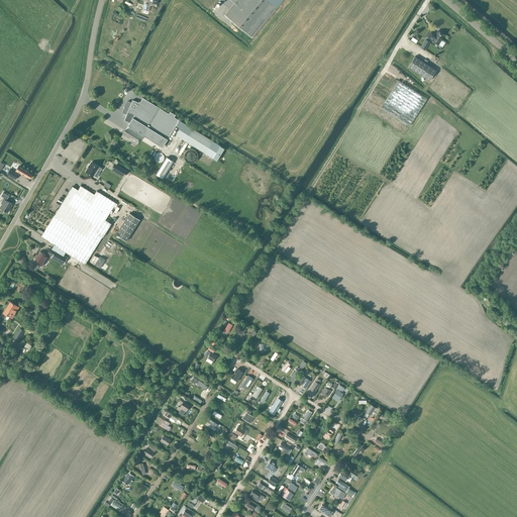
[(236,0),(224,15),(251,37),(283,0),(236,0)]
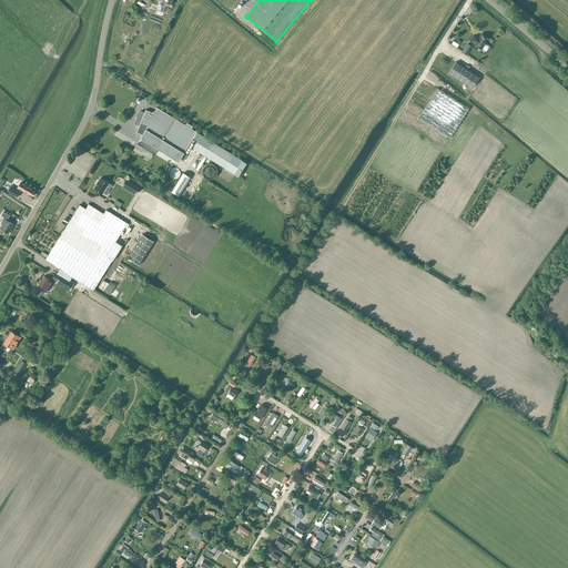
[(474,34),(472,38),(469,40),(475,43),(475,44),(482,49),(488,39),(482,34),(478,38),(477,37),(474,34)]
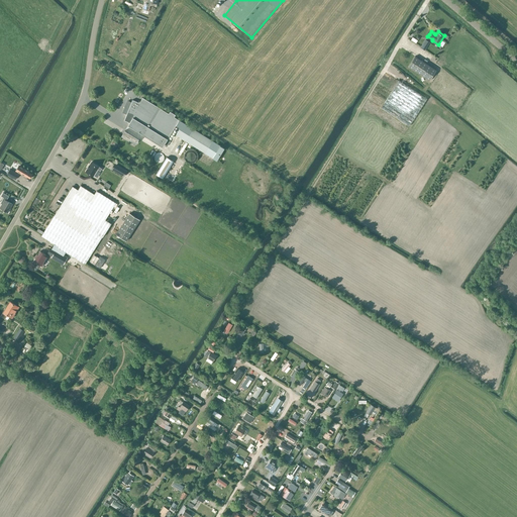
[(427,49),(431,40),(426,38),(422,46),(427,49)]
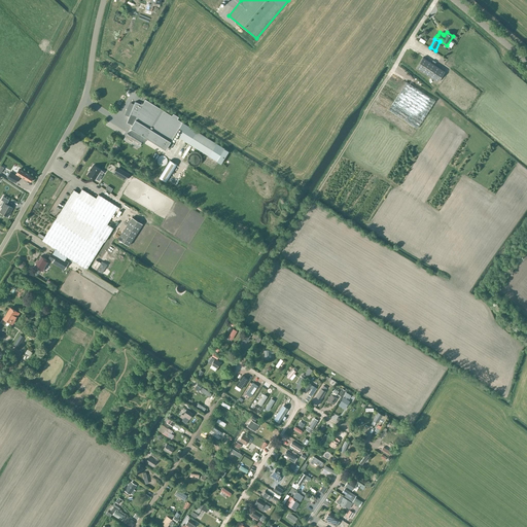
[(423,58),(419,64),(416,68),(437,82),(445,72),(423,58)]
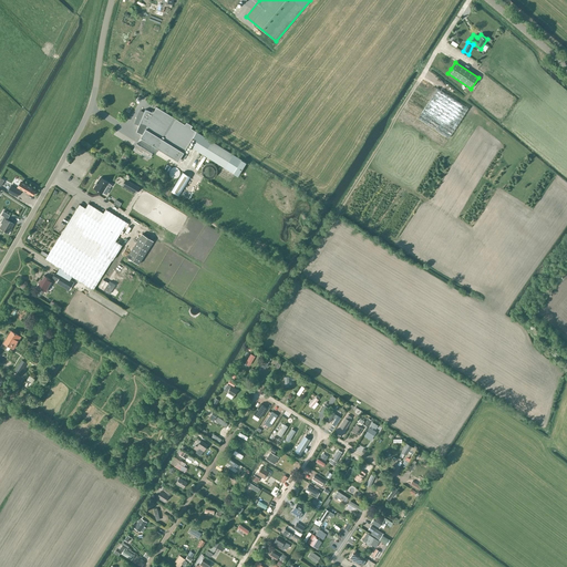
[(439,88),(429,101),(418,119),(449,138),(468,109),(439,88)]
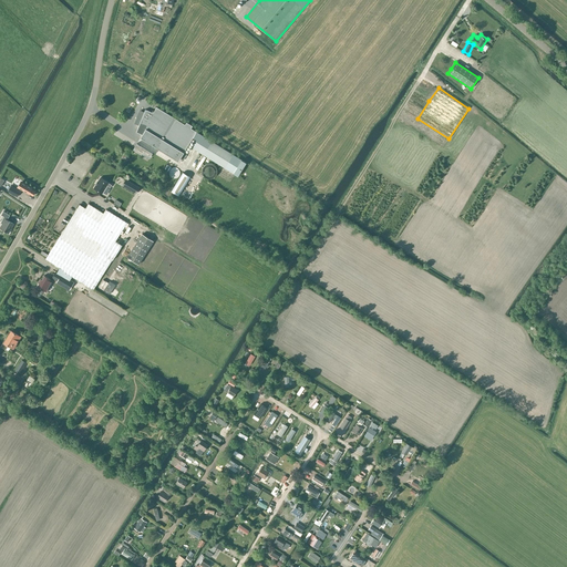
[(145,110),(136,132),(141,134),(142,135),(141,137),(177,162),(196,133),(191,129),(192,126),(186,122),(185,125),(156,107),(153,113),(145,110)]
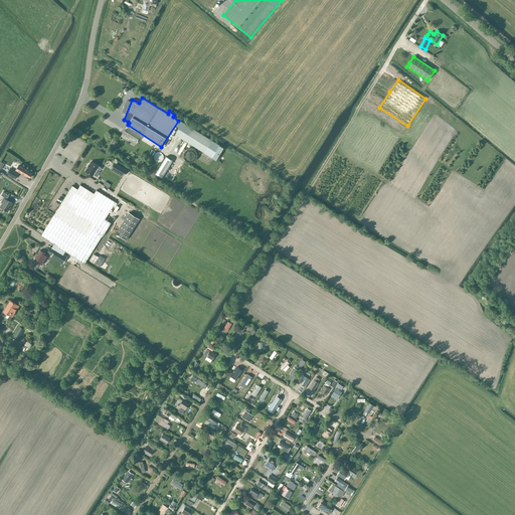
[(178,128),(174,134),(198,149),(216,160),(223,148),(179,120),(175,126),(178,128)]
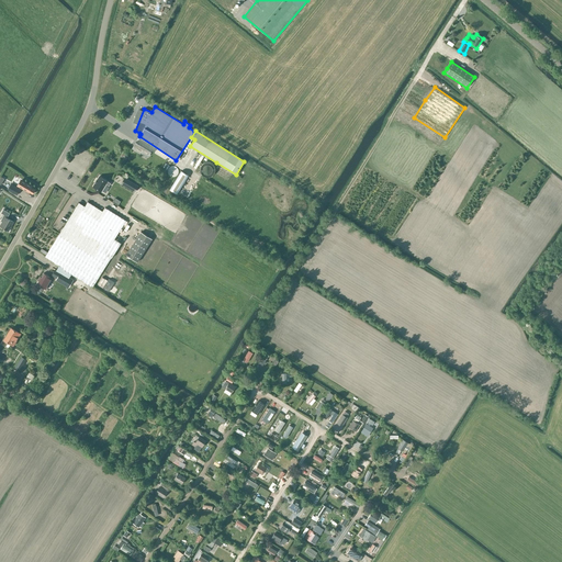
[(136,142),(132,148),(139,153),(141,152),(149,155),(150,152),(136,142)]
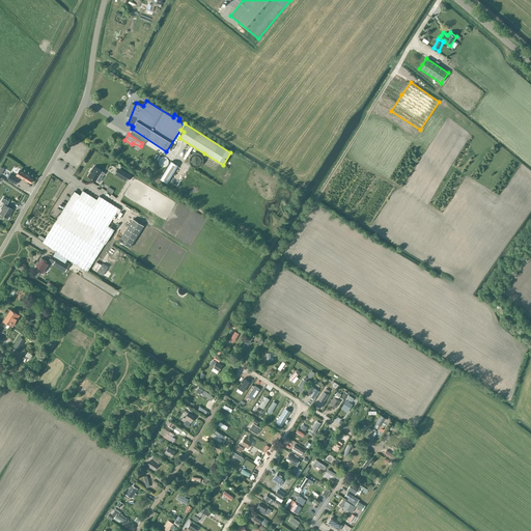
[(195,154),(190,158),(196,165),(200,160),(195,154)]
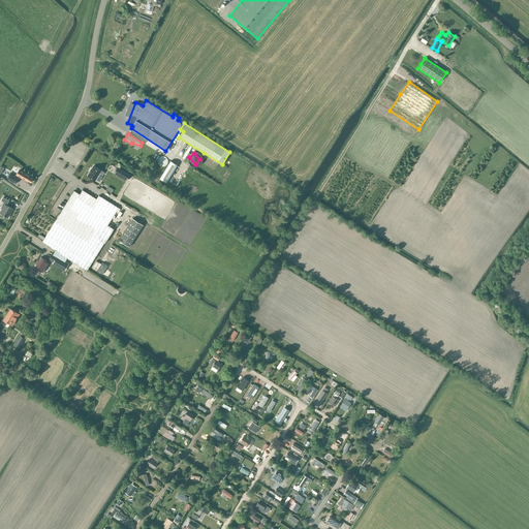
[(156,161),(162,166),(167,159),(161,155),(156,161)]
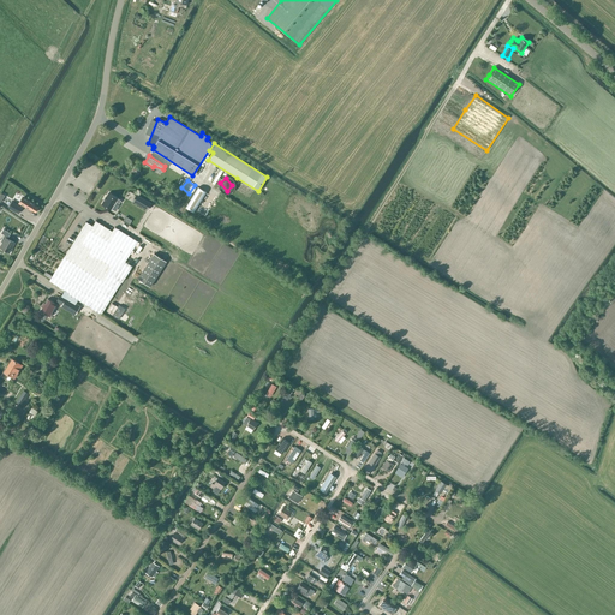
[(193,213),(207,192),(198,187),(185,208),(193,213)]
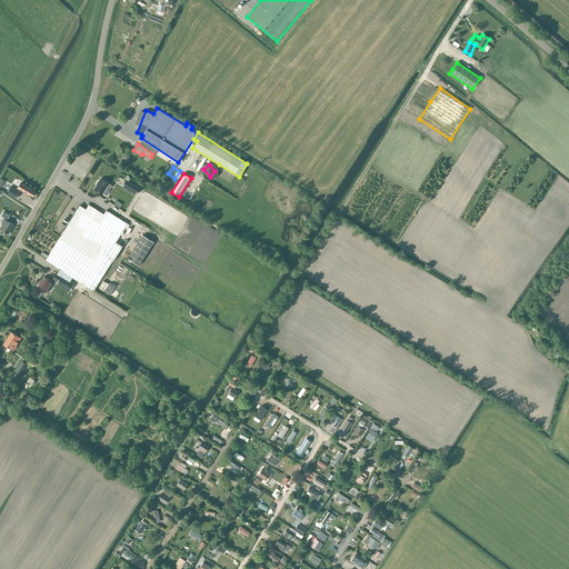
[(97,185),(95,189),(103,195),(108,187),(110,189),(112,186),(101,179),(98,182),(96,185),(97,185)]
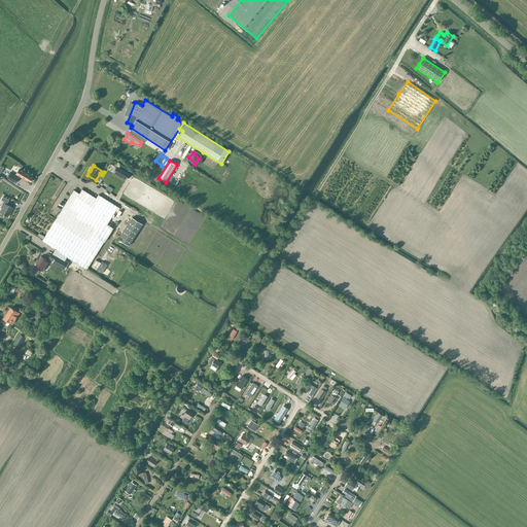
[(130,174),(116,167),(113,173),(126,180),(130,174)]
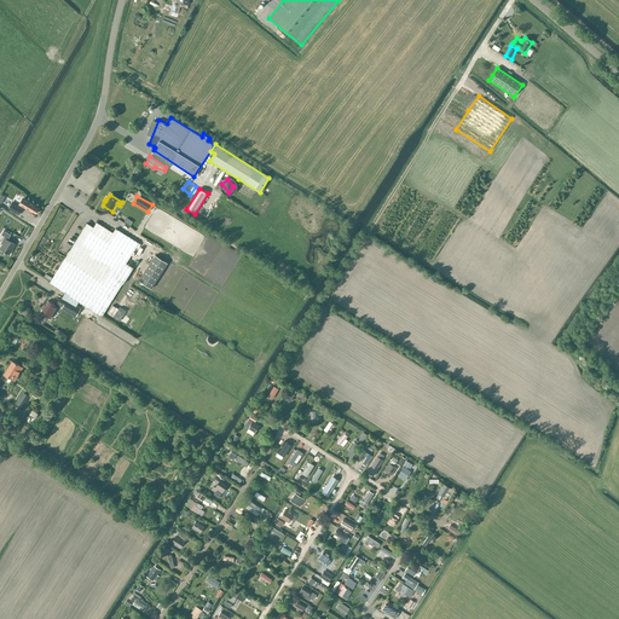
[(35,204),(29,201),(24,198),(19,206),(32,213),(32,212),(35,214),(39,209),(35,207),(35,204)]
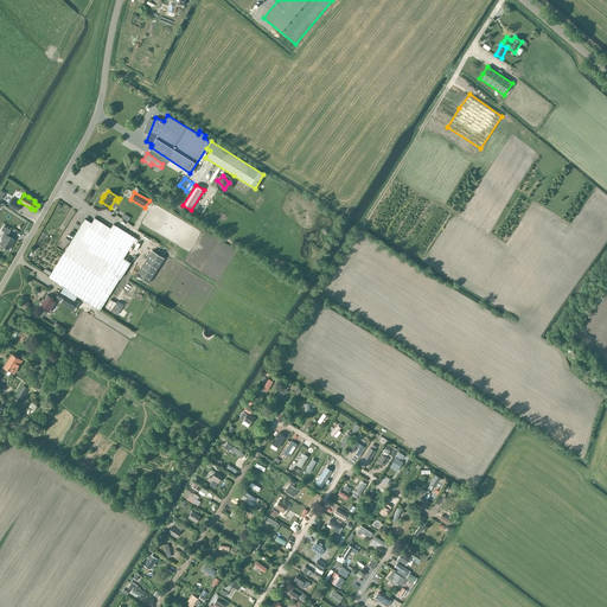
[(12,202),(12,200),(11,203),(10,205),(12,206),(18,210),(21,204),(16,200),(14,202),(13,200),(12,202)]
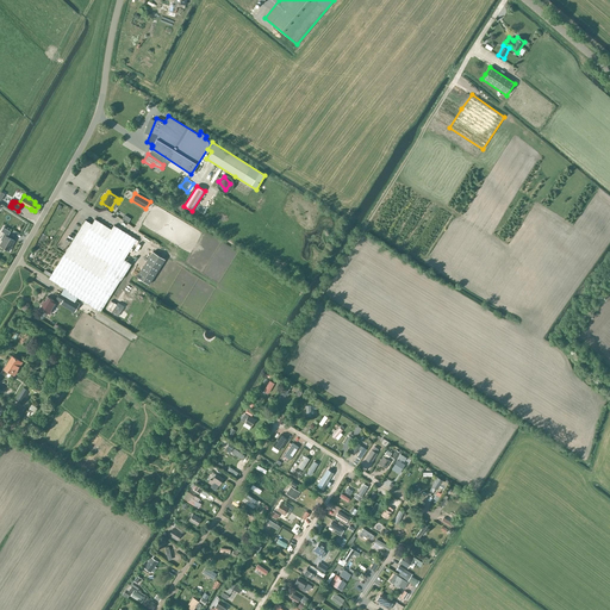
[(68,290),(68,291),(100,311),(120,279),(122,279),(131,263),(125,259),(137,240),(114,225),(112,229),(95,218),(92,224),(86,219),(49,278),(68,290)]
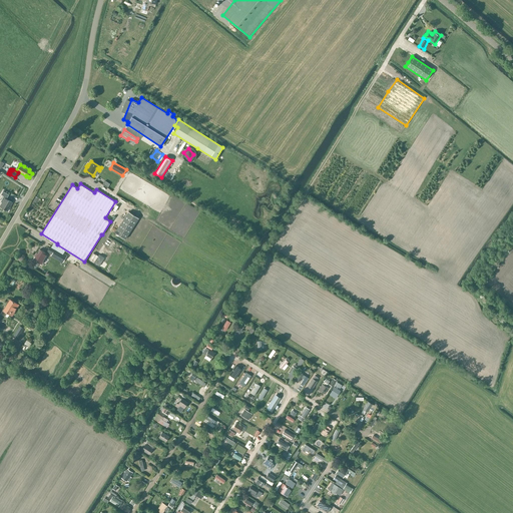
[(9,194),(5,192),(3,191),(1,194),(3,196),(0,201),(2,202),(0,204),(0,206),(8,211),(10,207),(13,202),(6,198),(9,194)]
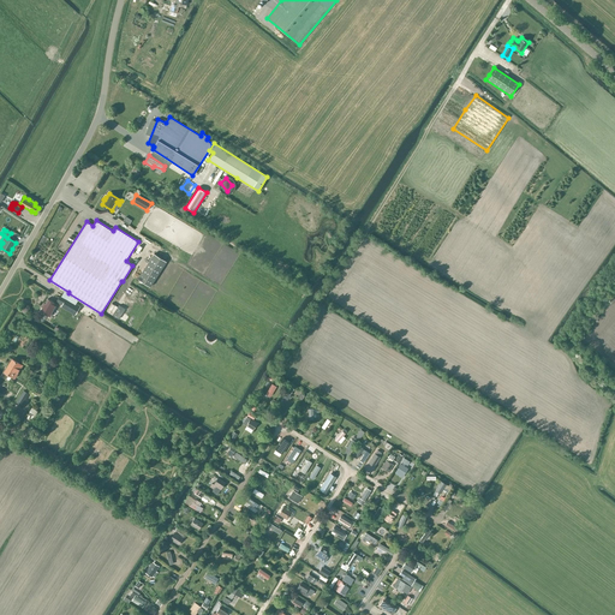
[(166,262),(154,254),(138,279),(150,287),(166,262)]
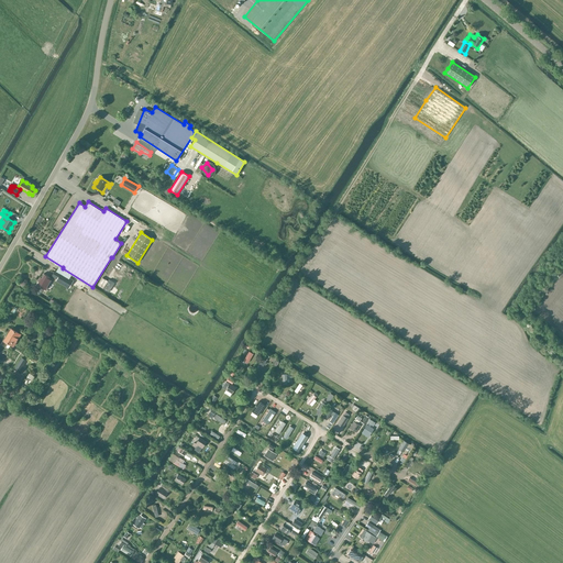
[(70,278),(55,269),(51,276),(66,285),(70,278)]
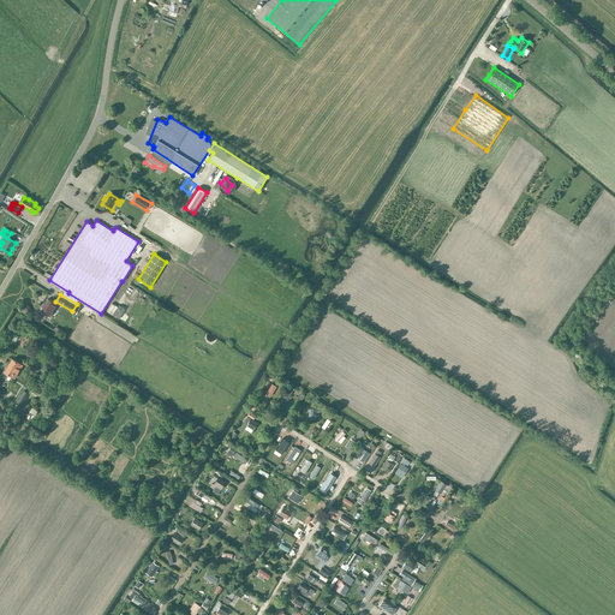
[(58,304),(48,299),(46,303),(45,303),(40,311),(51,317),(58,304)]
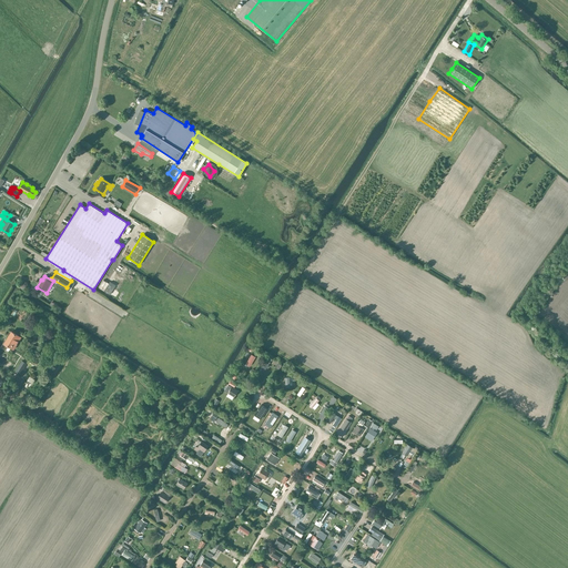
[(3,343),(1,347),(6,350),(8,346),(13,350),(21,336),(11,331),(4,343),(3,343)]
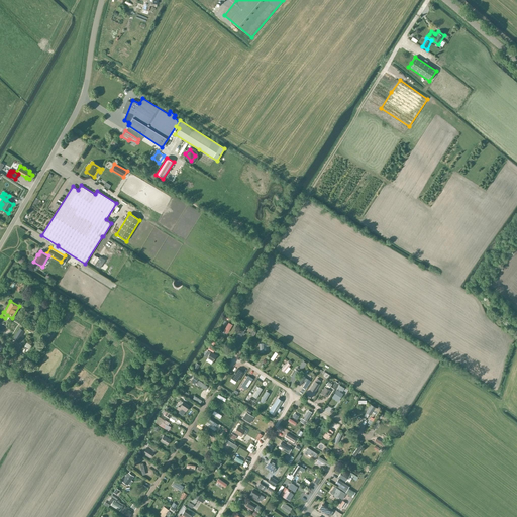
[(229,322),(224,330),(228,333),(233,324),(229,322)]
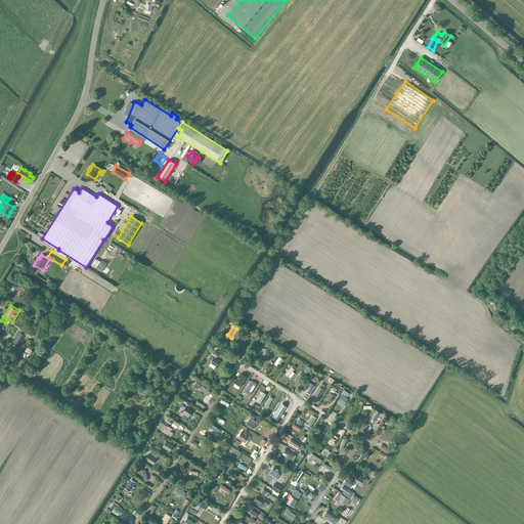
[(246,332),(238,343),(243,345),(249,334),(246,332)]
